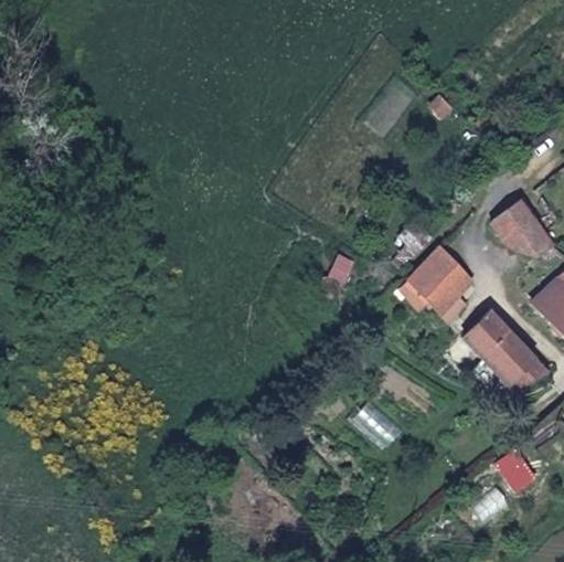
[(533,216),(520,200),(495,219),(511,237),(533,216)]
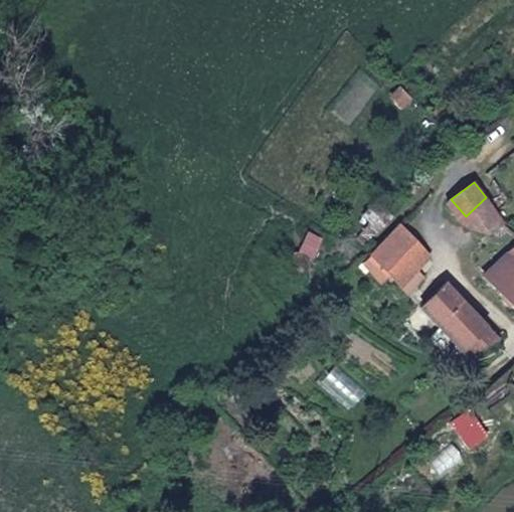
[(503,217),(486,197),(466,216),(489,228),(503,217)]
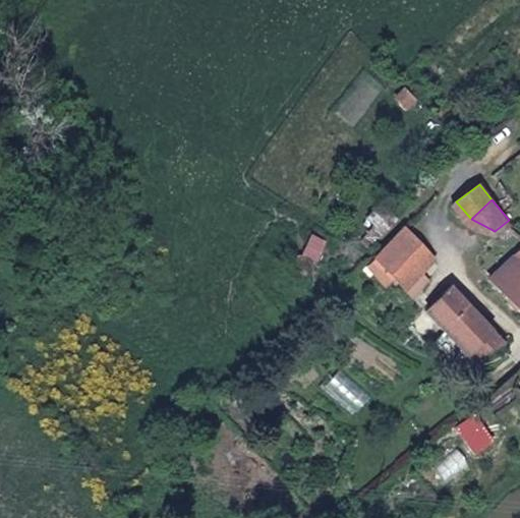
[(409,224),(379,251),(363,262),(389,285),(399,276),(418,293),(430,281),(422,275),(436,259),(409,224)]
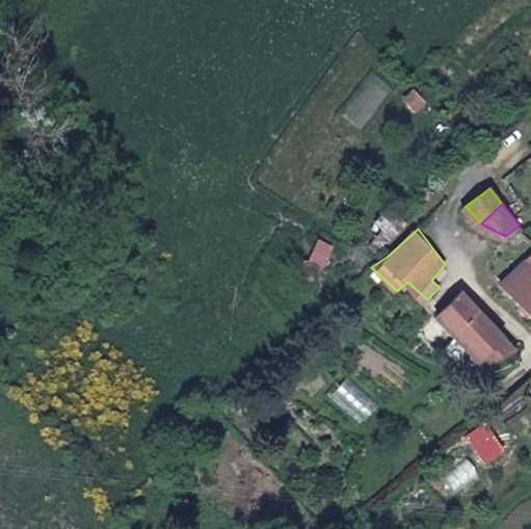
[(530,253),(499,283),(530,320),(530,253)]
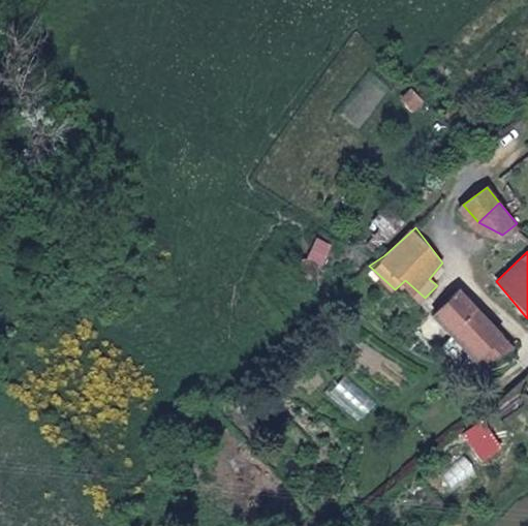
[(503,337),(462,289),(437,316),(454,333),(482,360),(503,337)]
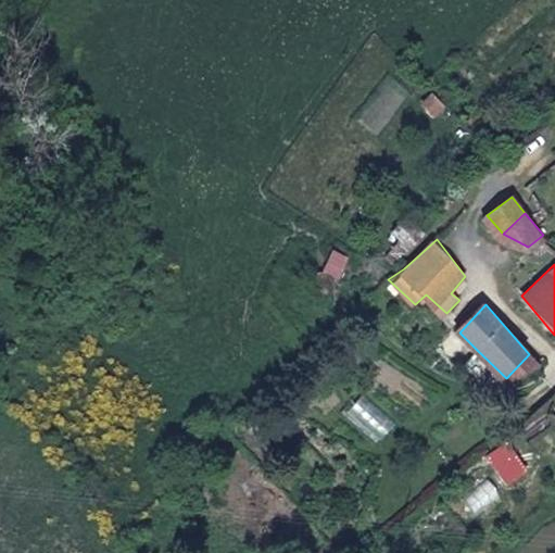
[(494,389),(506,378),(477,350),(466,361),(494,389)]
